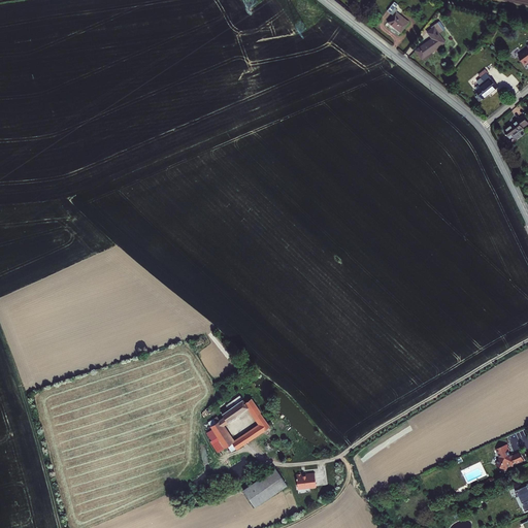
[(395,8),(397,4),(394,2),(387,10),(393,15),(388,22),(395,28),(400,32),(408,22),(395,12),(397,10),(395,8)]
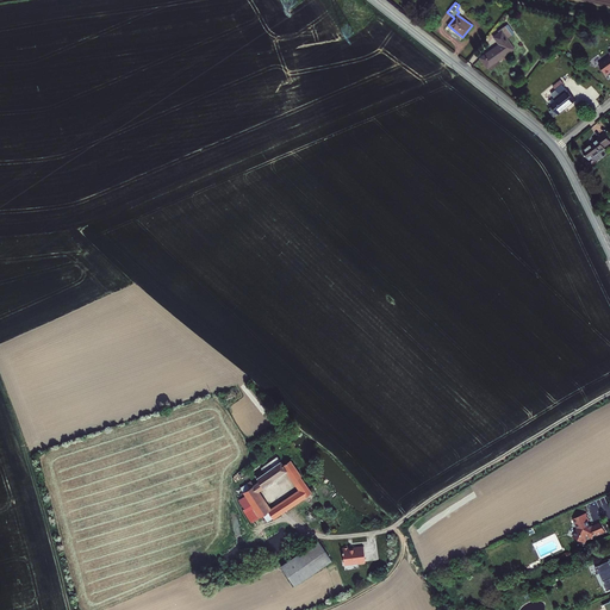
[(491,50),(480,57),(487,68),(514,49),(506,39),(512,36),(505,26),(497,31),(499,33),(493,37),(499,44),(491,50)]
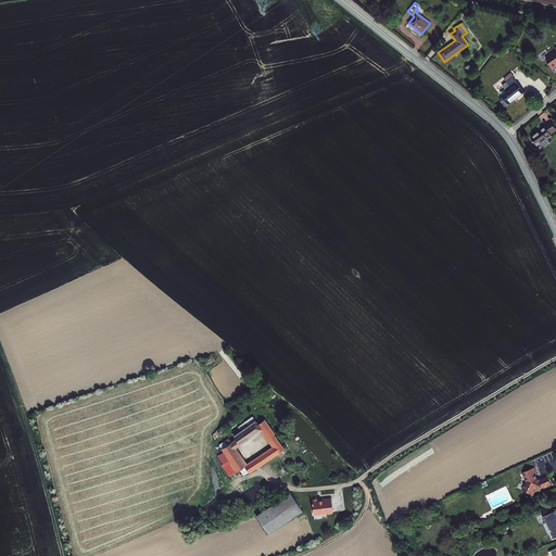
[(555,47),(555,48),(555,50),(546,59),(553,68),(555,65),(555,47)]
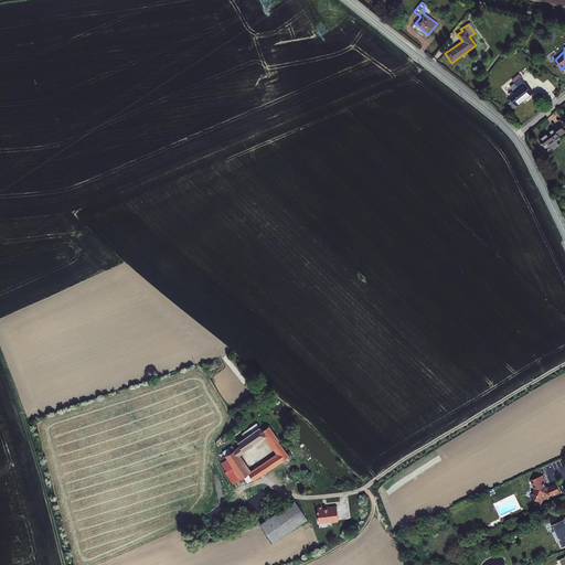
[(515,93),(509,98),(511,102),(509,103),(513,108),(526,97),(533,93),(521,78),(522,77),(520,73),(512,80),(514,83),(511,86),(515,93)]
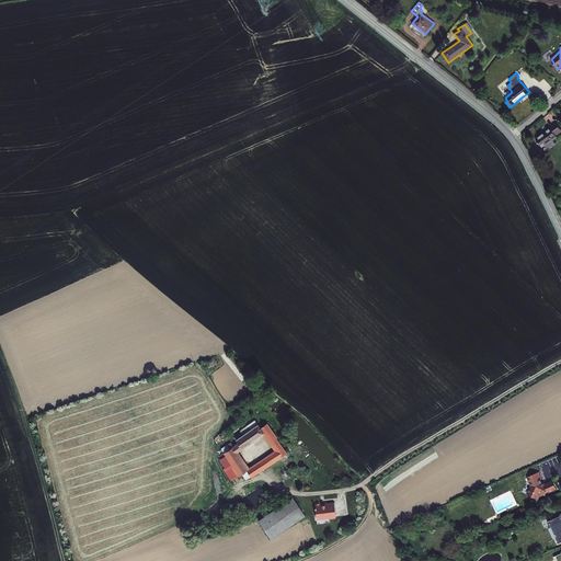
[(546,132),(536,139),(542,148),(557,137),(556,135),(560,130),(560,129),(557,123),(550,127),(550,128),(546,132)]
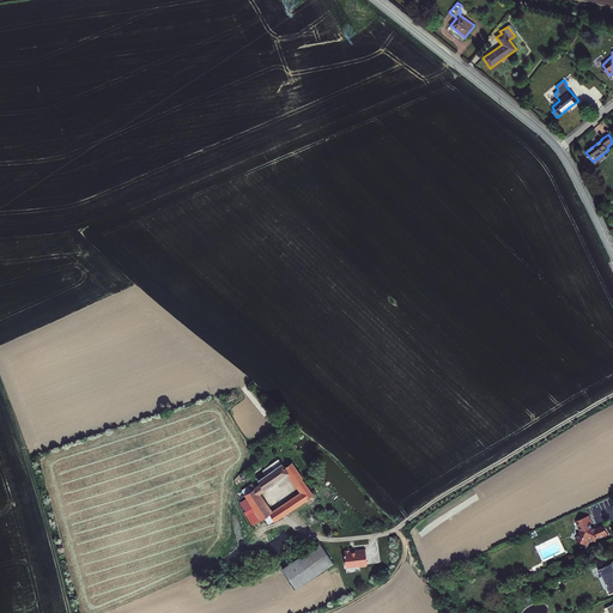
[(259,460),(236,477),(241,483),(262,466),(259,460)]
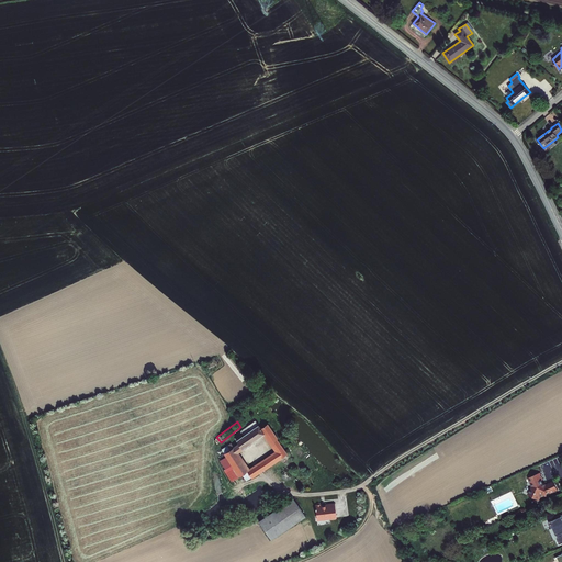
[(226,454),(220,459),(226,469),(224,470),(231,481),(242,474),(247,471),(251,476),(262,470),(287,453),(276,438),(277,437),(268,424),(260,428),(256,422),(242,431),(244,435),(237,439),(238,441),(233,445),(232,442),(222,449),(226,454)]
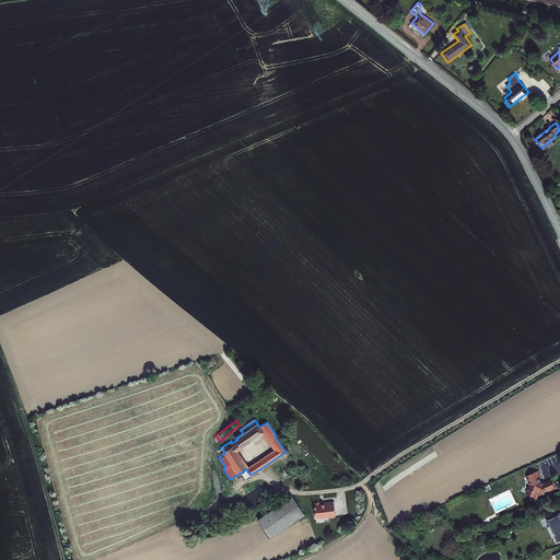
[(245,479),(251,475),(246,469),(241,473),(245,479)]
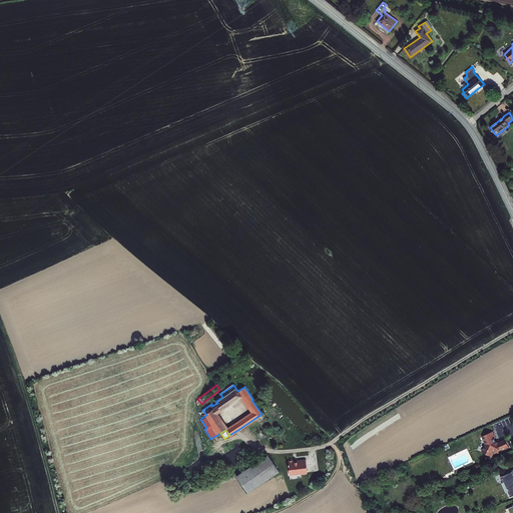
[(481,451),(492,456),(493,453),(493,452),(495,451),(496,450),(498,451),(499,450),(502,449),(509,446),(506,439),(499,442),(497,441),(496,440),(495,438),(496,437),(493,431),(482,436),(486,444),(484,445),(481,451)]
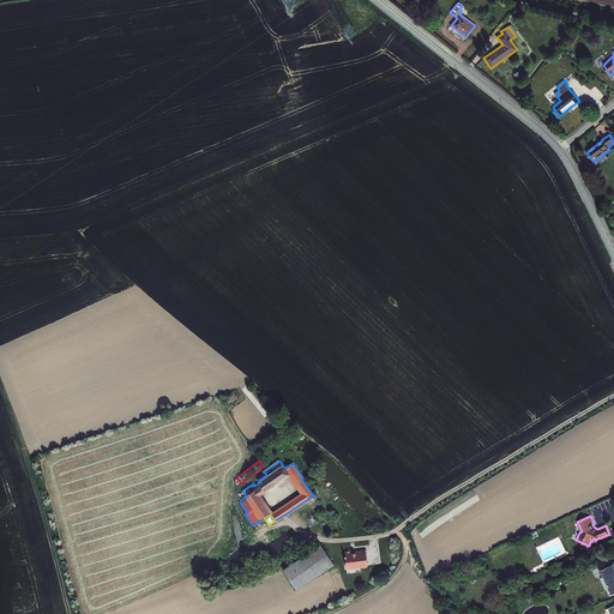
[(280,569),(293,590),(325,570),(332,565),(319,545),(280,569)]
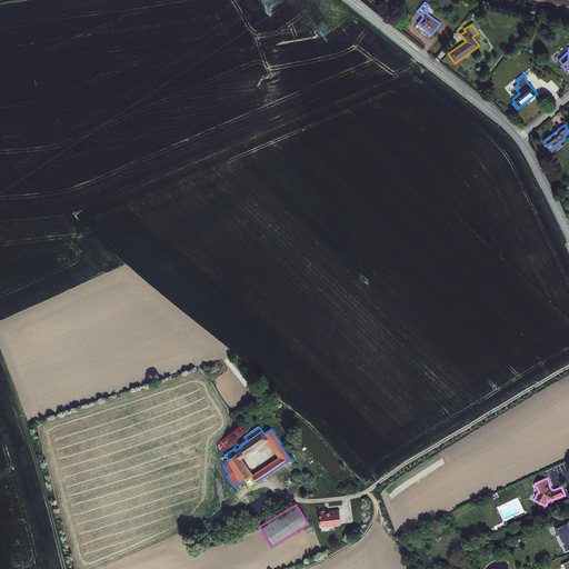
[(318,513),(319,528),(339,526),(338,511),(328,512),(329,513),(327,513),(325,515),(325,512),(318,513)]
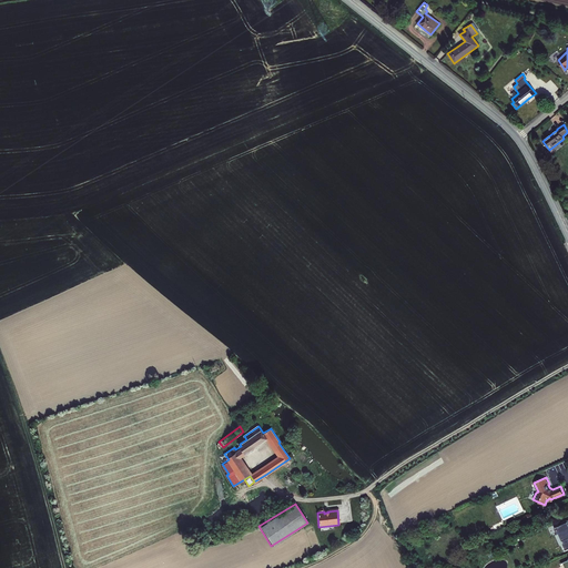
[(558,533),(561,540),(567,537),(567,524),(566,520),(560,523),(561,524),(553,528),(556,534),(558,533)]
